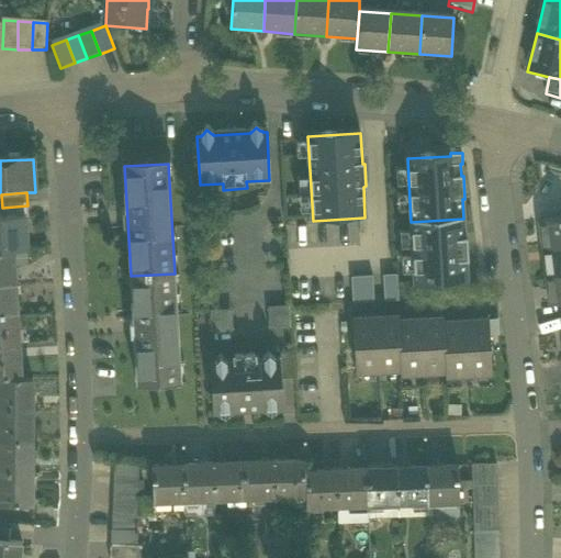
[(0,208),(1,221),(25,220),(29,220),(27,205),(2,208),(0,208)]
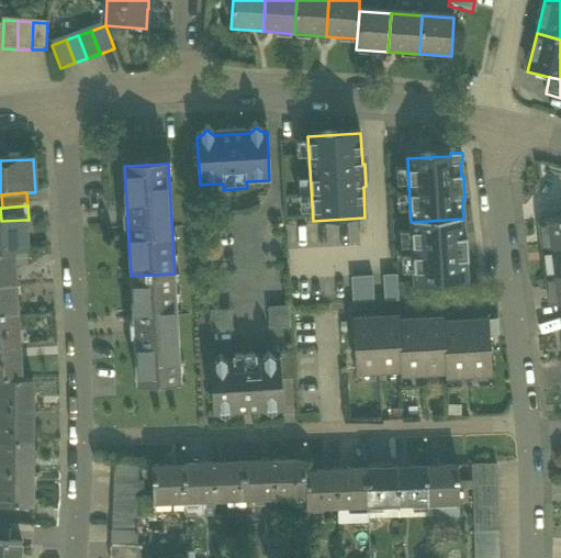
[(463,219),(411,222),(415,286),(468,283),(466,261),(468,261),(468,260),(469,260),(468,241),(467,241),(467,238),(464,240),(463,219)]
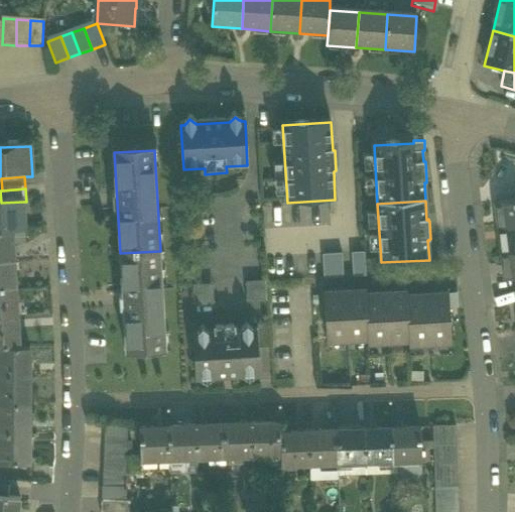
[(1,203),(0,203),(0,234),(13,233),(25,232),(23,202),(1,203)]
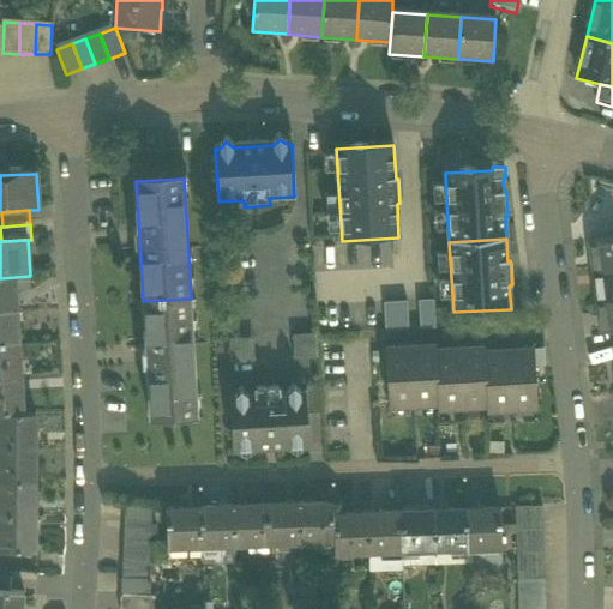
[(612,241),(590,245),(594,276),(612,272),(612,241)]
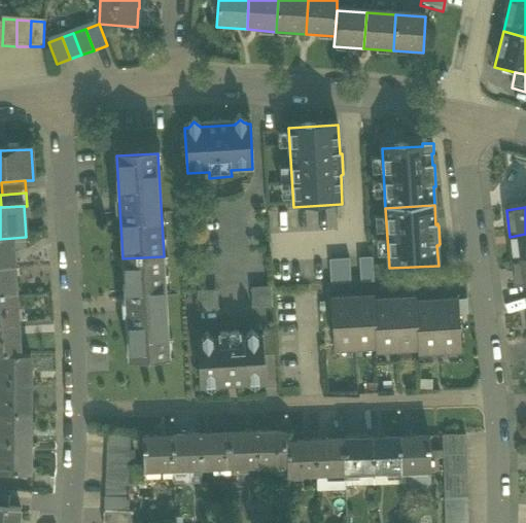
[(525,234),(510,237),(513,262),(525,259),(525,234)]
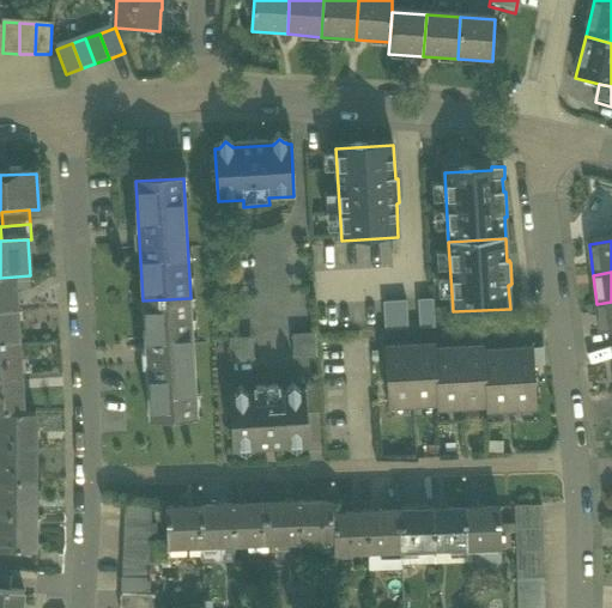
[(0,312),(17,311),(16,277),(0,278),(0,312)]
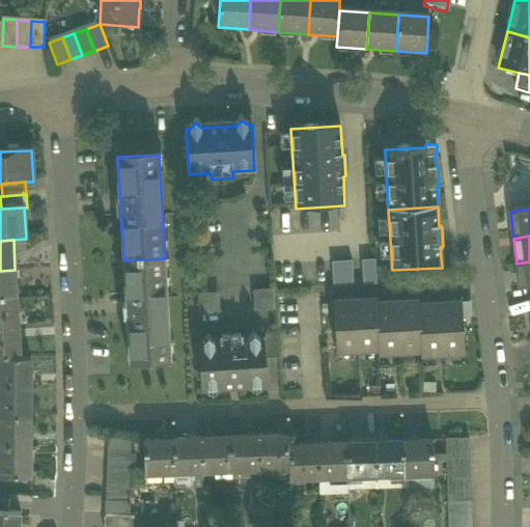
[(171,363),(165,258),(123,260),(130,365),(171,363)]
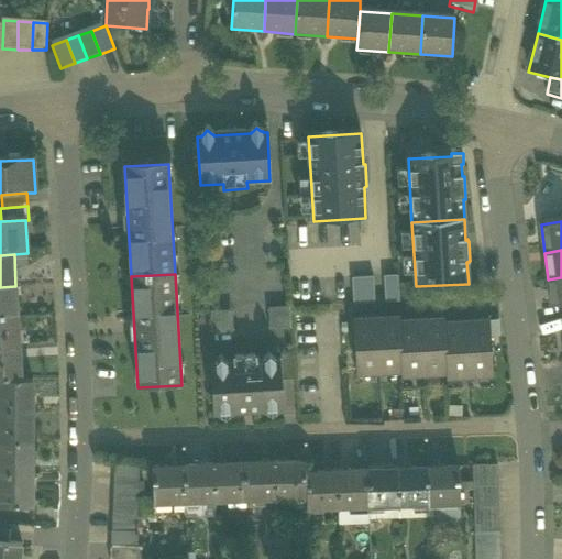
[(561,277),(548,280),(551,308),(561,306),(561,277)]
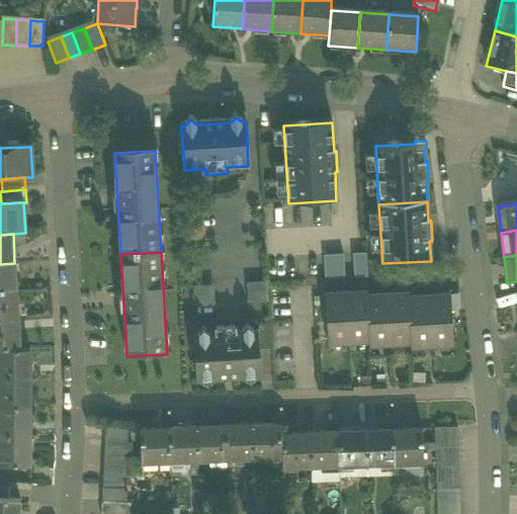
[(355,257),(357,280),(369,280),(368,256),(355,257)]
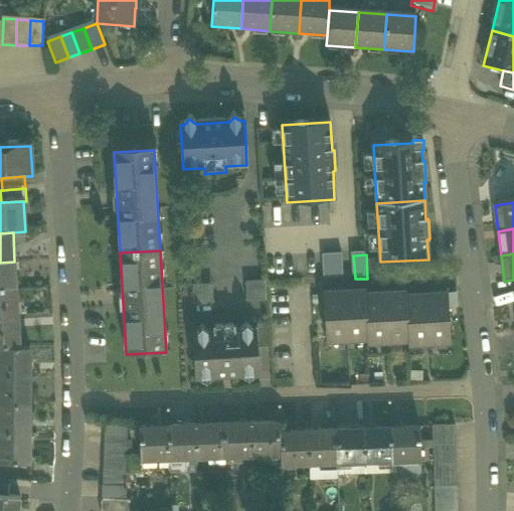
[(343,256),(325,257),(327,281),(345,280),(343,256)]
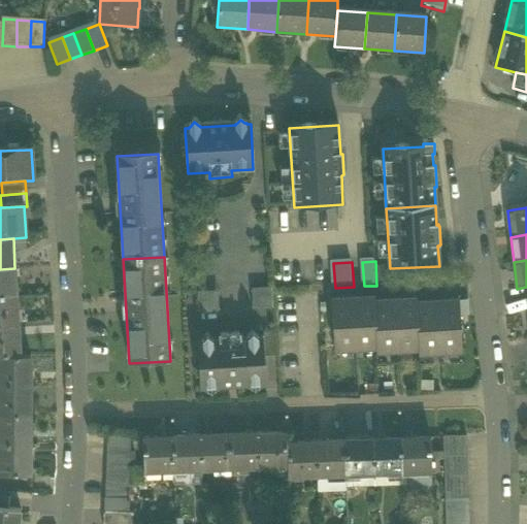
[(0,298),(17,298),(14,268),(0,269),(0,298)]
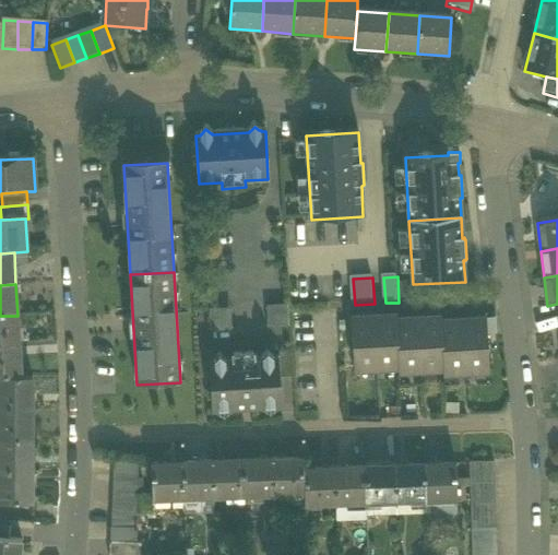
[(266,309),(268,331),(288,330),(287,308),(266,309)]
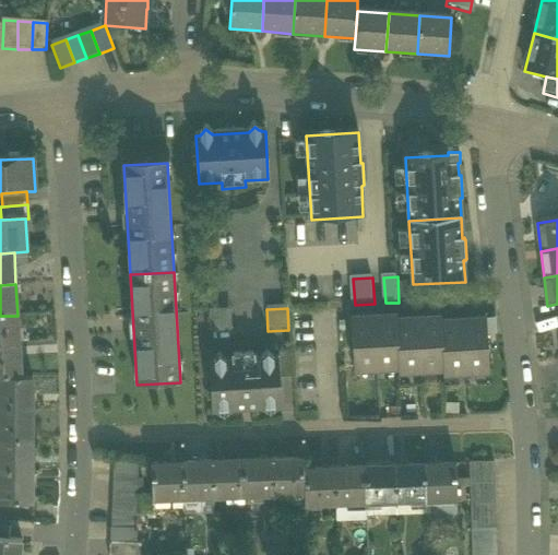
[(211,313),(212,334),(233,333),(232,311),(211,313)]
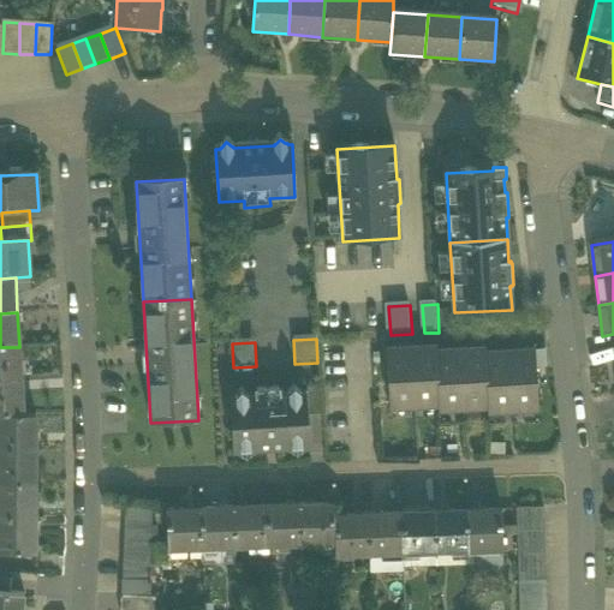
[(0,382),(22,381),(19,347),(0,347),(0,382)]
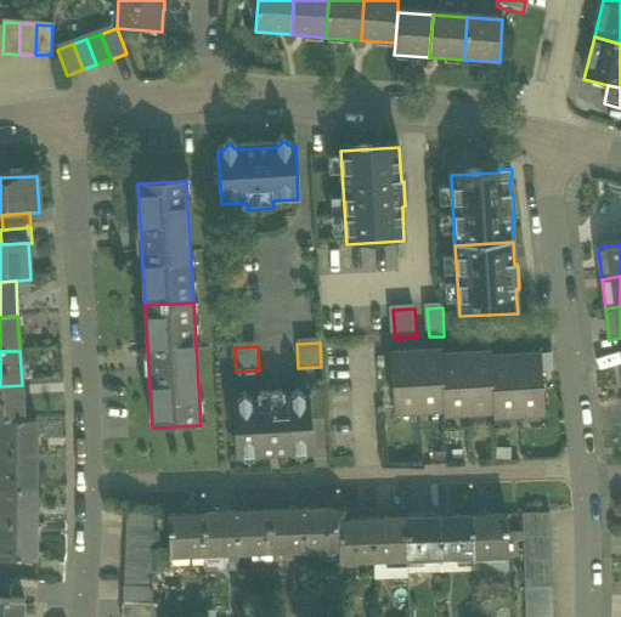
[(494,414),(494,418),(545,415),(541,357),(491,360),(491,356),(442,358),(441,354),(390,357),(394,415),(444,412),(444,417),(494,414)]
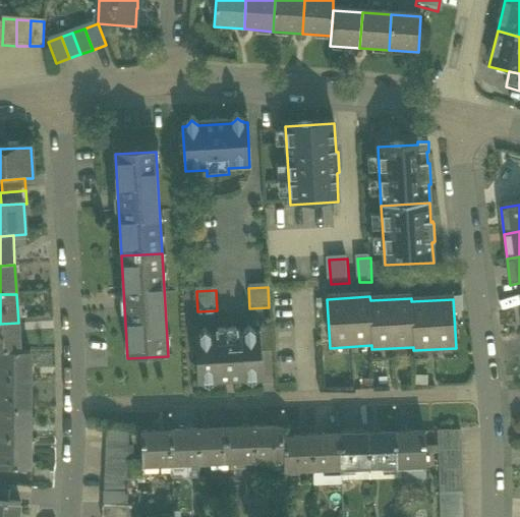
[(0,353),(20,352),(18,323),(0,324),(0,353)]
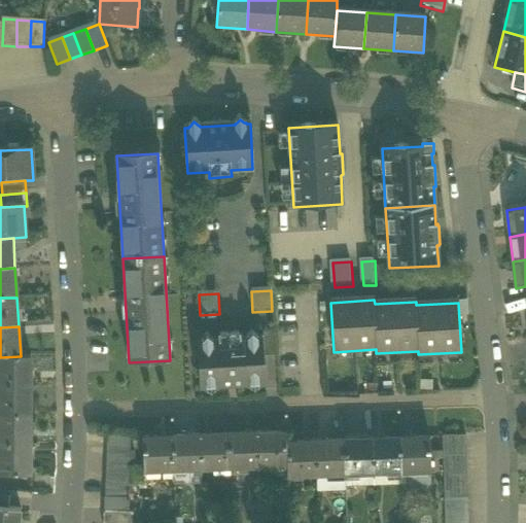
[(263,339),(264,358),(277,358),(275,334),(263,334),(264,339),(263,339)]
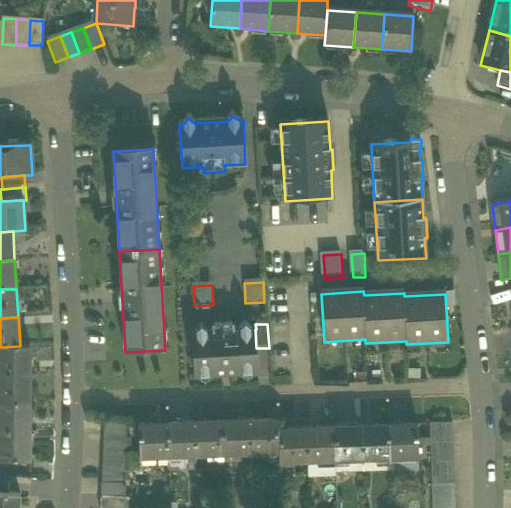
[(192,333),(195,377),(257,373),(256,348),(255,329),(251,330),(251,329),(249,329),(245,325),(241,329),(240,329),(240,330),(234,331),(234,325),(212,326),(213,332),(207,332),(207,331),(206,331),(201,328),(197,332),(196,332),(196,333),(192,333)]
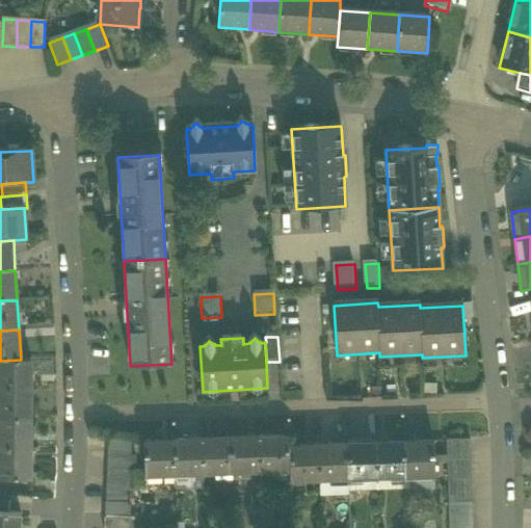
[(0,378),(0,391),(31,392),(31,362),(21,362),(2,361),(2,378),(0,378)]
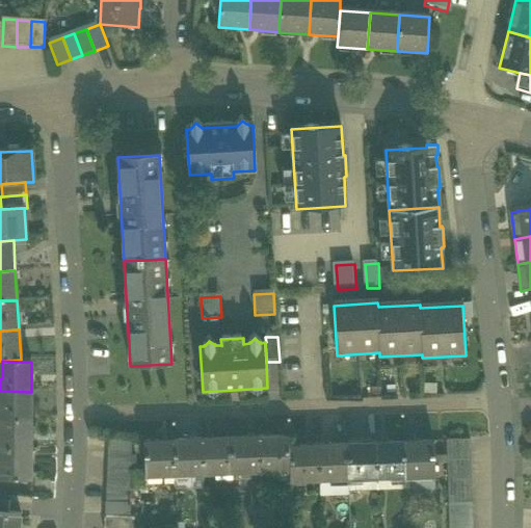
[(0,403),(2,404),(2,421),(31,421),(31,392),(0,391),(0,403)]
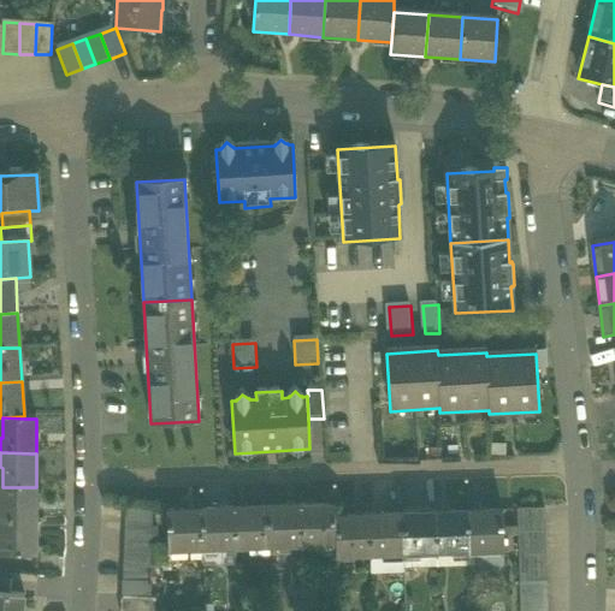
[(0,521),(35,522),(36,487),(3,487),(0,486),(0,521)]
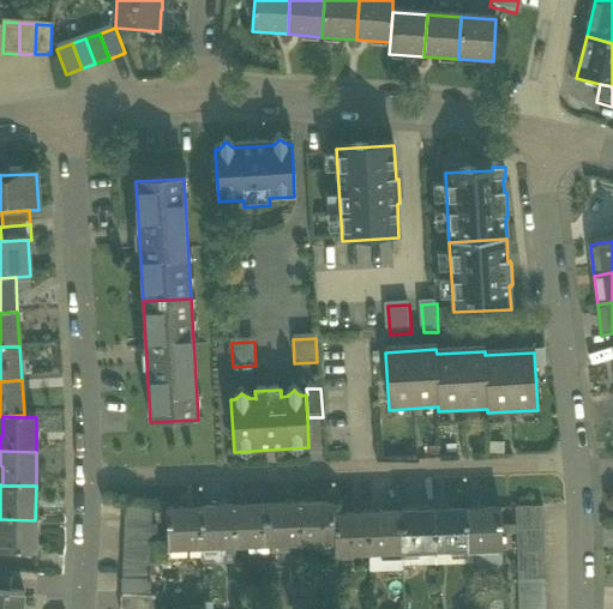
[(314,546),(335,544),(334,518),(334,505),(299,506),(301,547),(314,546)]
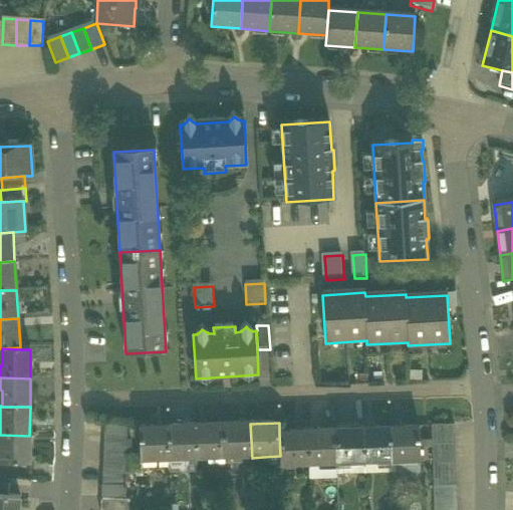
[(241,458),(252,458),(250,424),(223,425),(224,459),(241,458)]
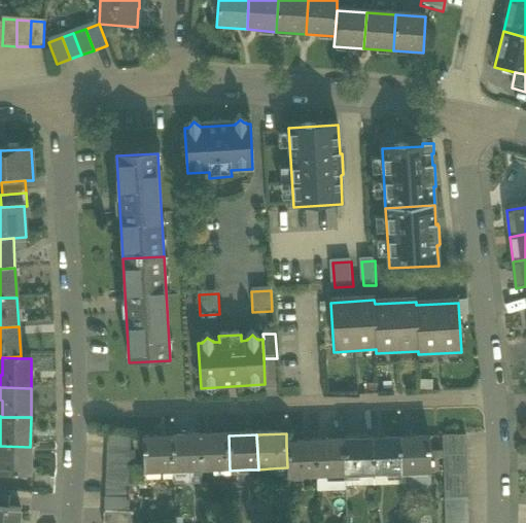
[(202,472),(230,471),(229,436),(200,437),(202,472)]
